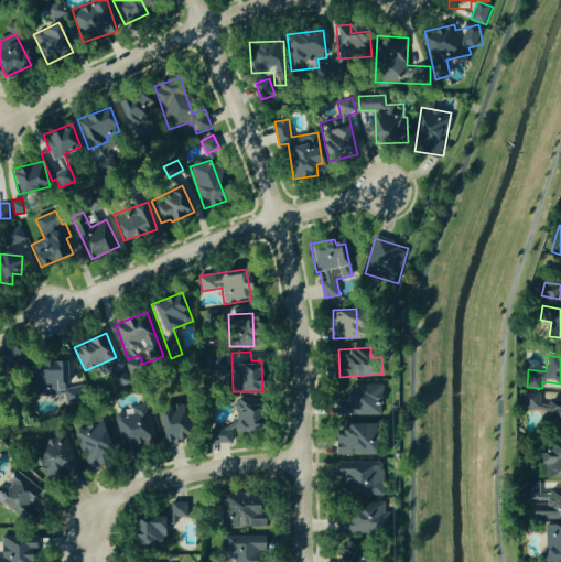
[(69,361),(34,361),(34,392),(69,392),(69,361)]
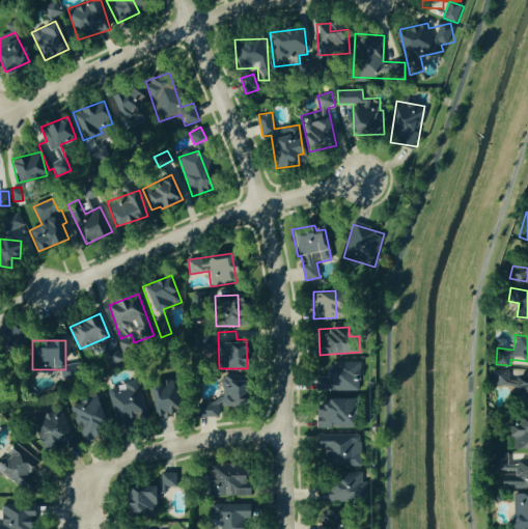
[(359,390),(359,361),(325,361),(325,376),(316,376),(316,389),(359,390)]
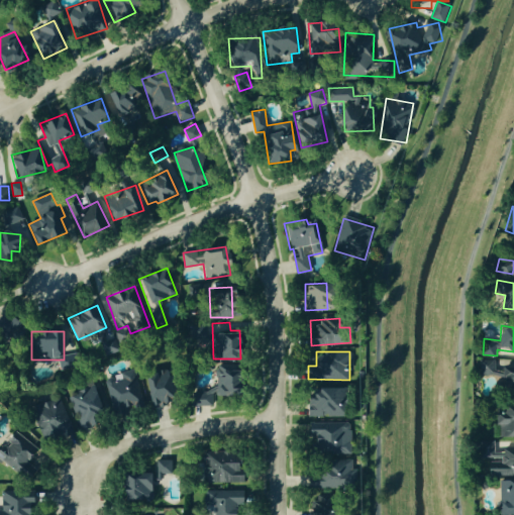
[(503,375),(504,391),(513,390),(513,362),(513,366),(502,366),(502,369),(496,369),(496,358),(481,359),(482,376),(503,375)]
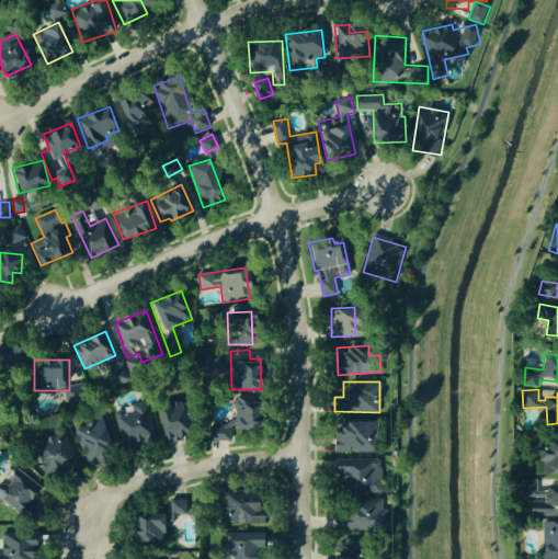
[(257,429),(258,397),(237,397),(236,428),(257,429)]
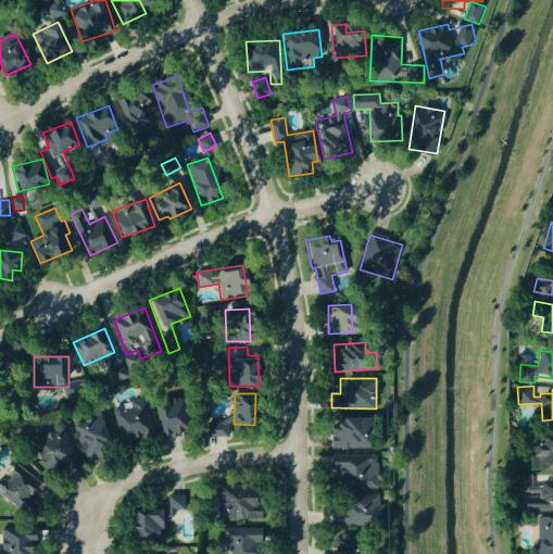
[(185,431),(179,398),(156,401),(162,435),(185,431)]
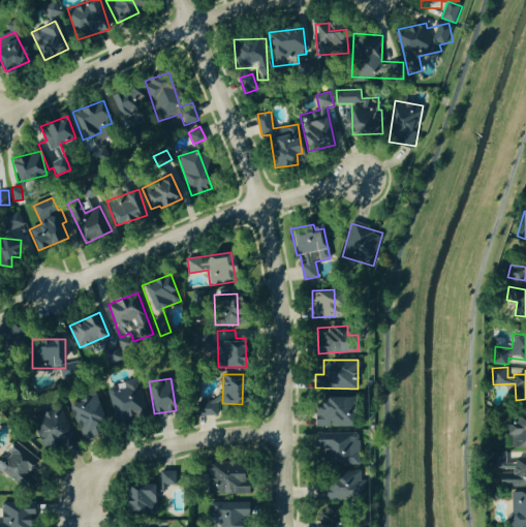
[(110,384),(115,422),(146,417),(141,380),(110,384)]
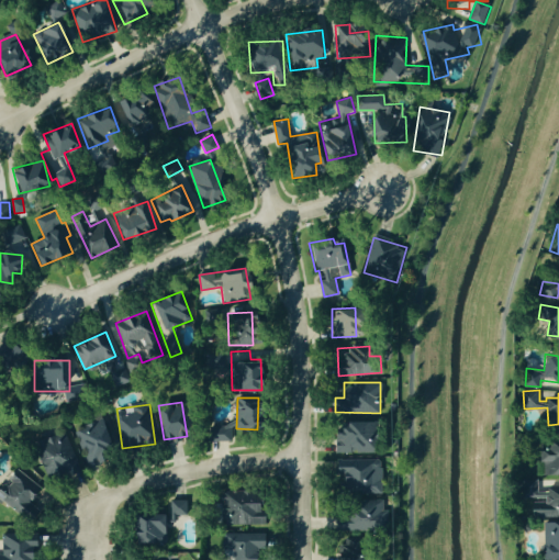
[(337,452),(373,452),(375,421),(337,421),(337,452)]
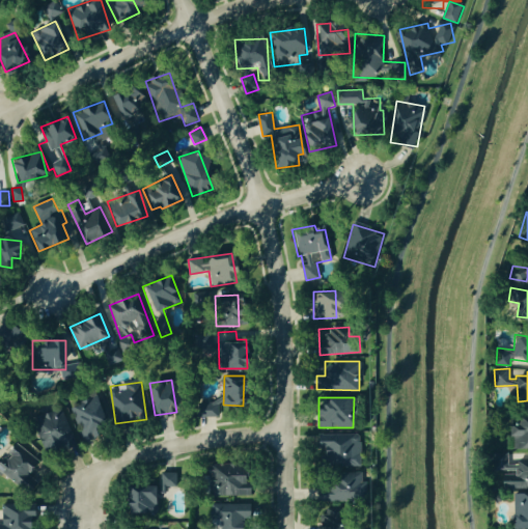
[(74,434),(98,436),(100,399),(76,398),(74,434)]
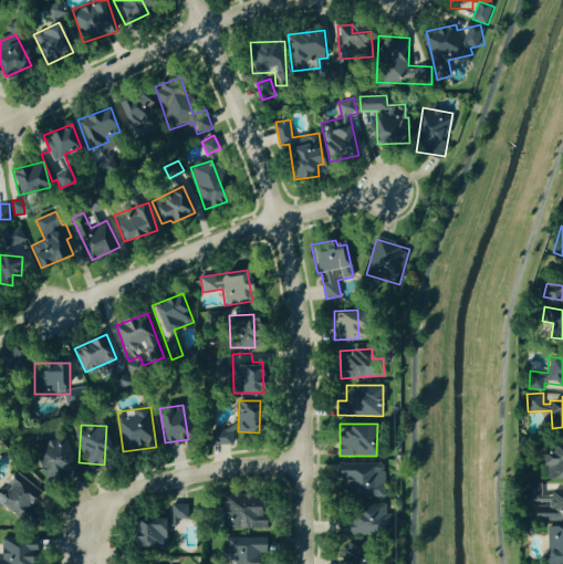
[(233,442),(232,427),(208,428),(209,445),(233,442)]
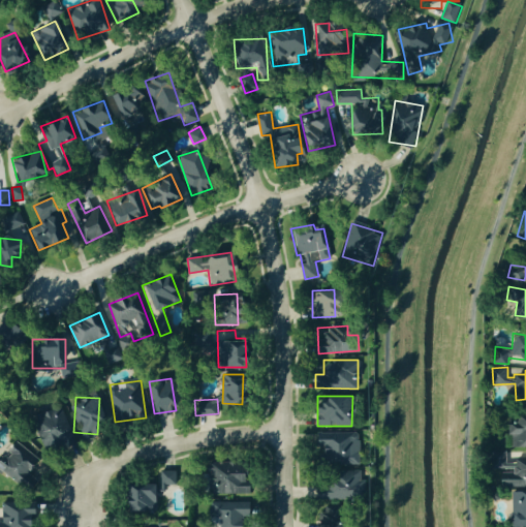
[(40,437),(35,439),(40,453),(75,439),(63,405),(32,416),(40,437)]
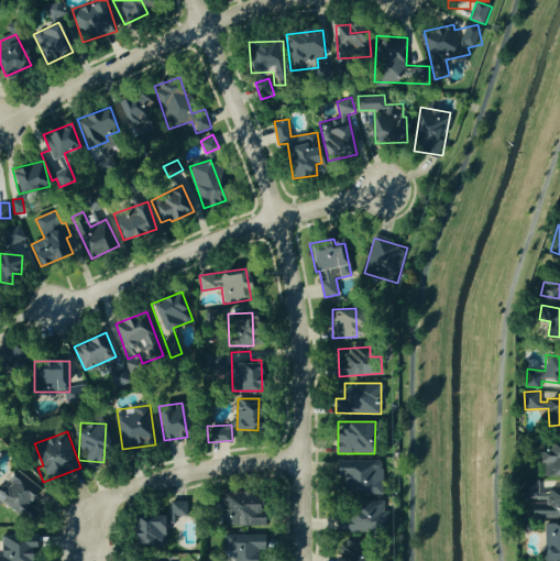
[(559,447),(540,448),(541,475),(559,474),(559,447)]
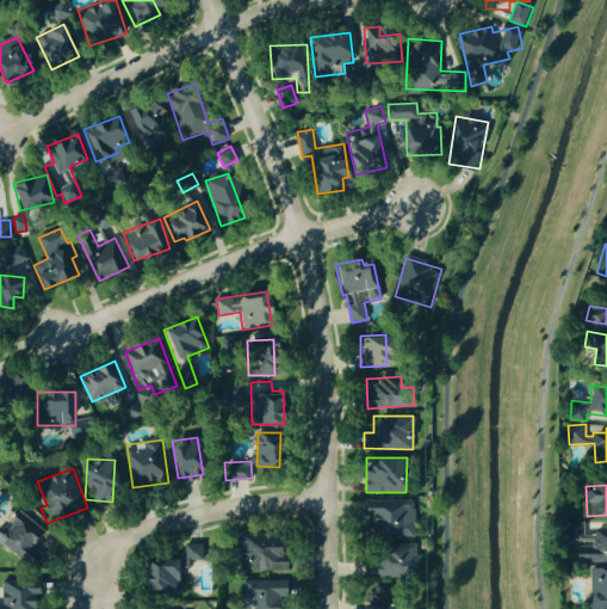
[(414,498),(365,499),(366,518),(371,518),(372,536),(415,535),(414,498)]
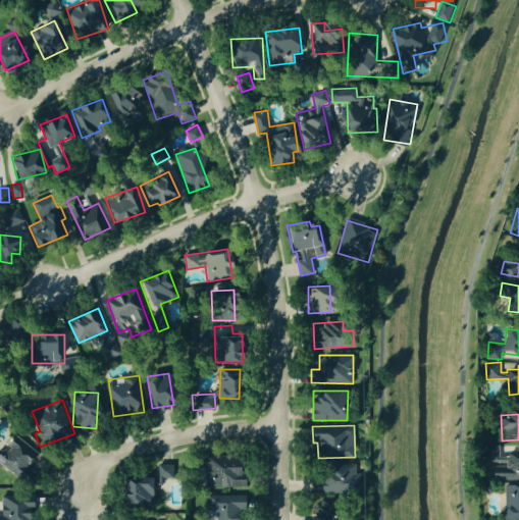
[(39,453),(16,433),(0,452),(0,460),(23,481),(36,469),(30,463),(39,453)]
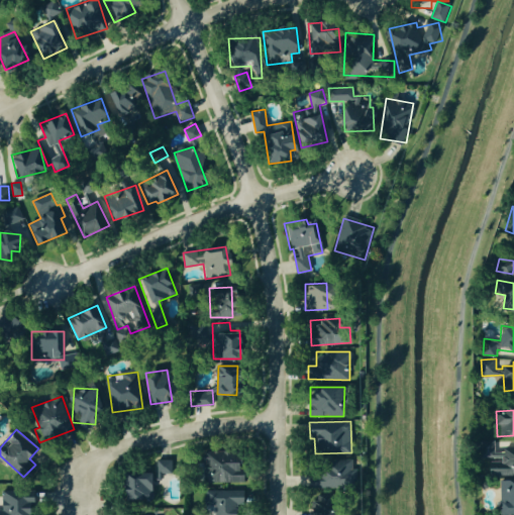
[(484,475),(513,475),(513,447),(504,447),(504,453),(495,453),(495,440),(484,440),(484,475)]
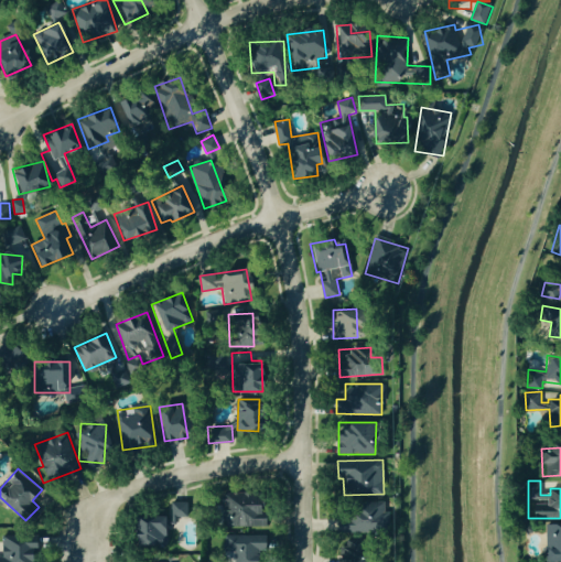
[(262,526),(261,493),(222,494),(223,527),(262,526)]
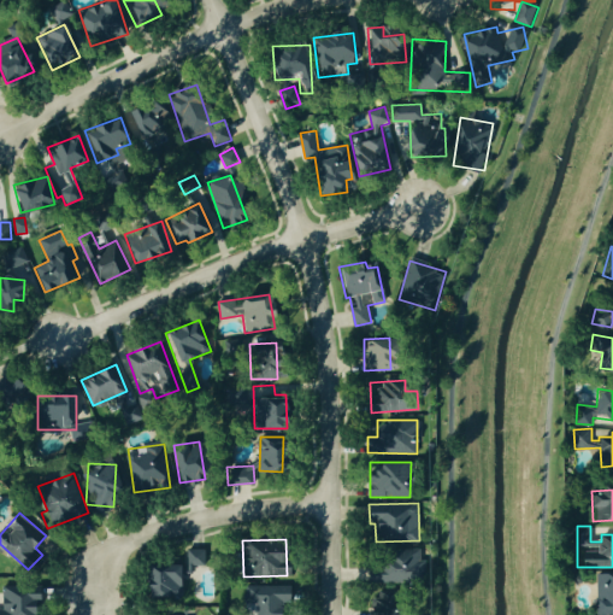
[(205,548),(187,548),(188,564),(205,564),(205,548)]
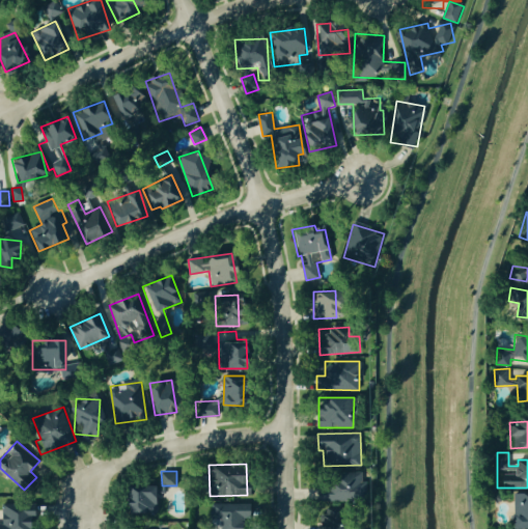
[(367,499),(367,480),(362,480),(362,471),(328,473),(329,486),(318,488),(321,528),(341,528),(340,509),(325,510),(325,501),(367,499)]
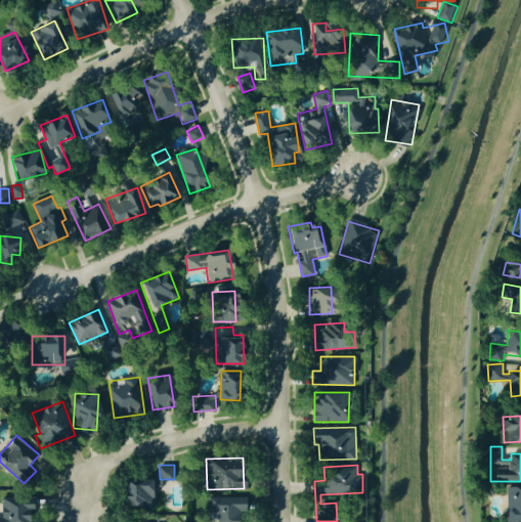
[(153,477),(123,478),(124,508),(155,506),(153,477)]
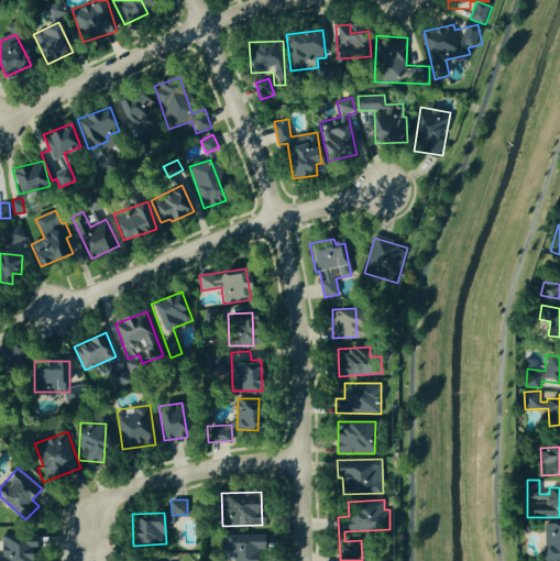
[(559,519),(545,520),(546,560),(559,559),(559,519)]
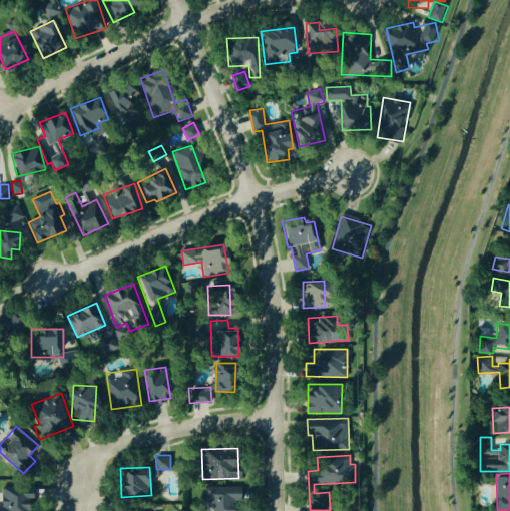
[(33,510),(33,486),(2,486),(3,506),(0,505),(0,510),(33,510)]
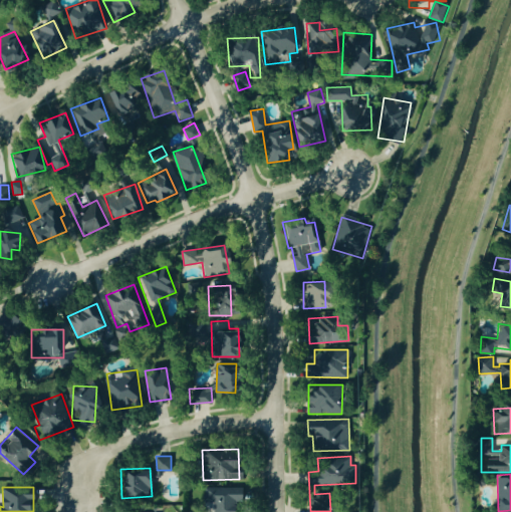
[(243,487),(204,488),(204,511),(213,511),(212,511),(232,511),(232,502),(243,502),(243,487)]
